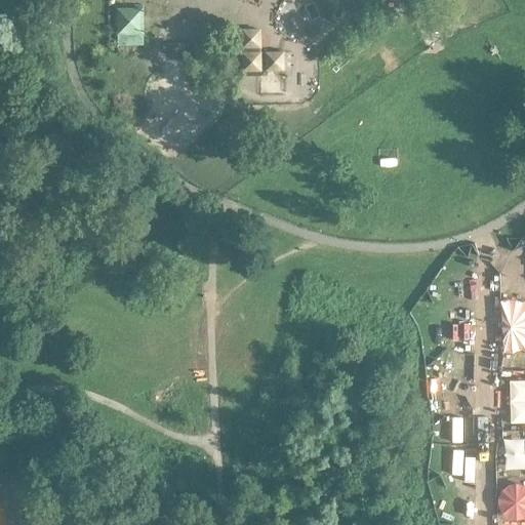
[(377,22),(391,10),(385,4),(372,14),(377,22)]
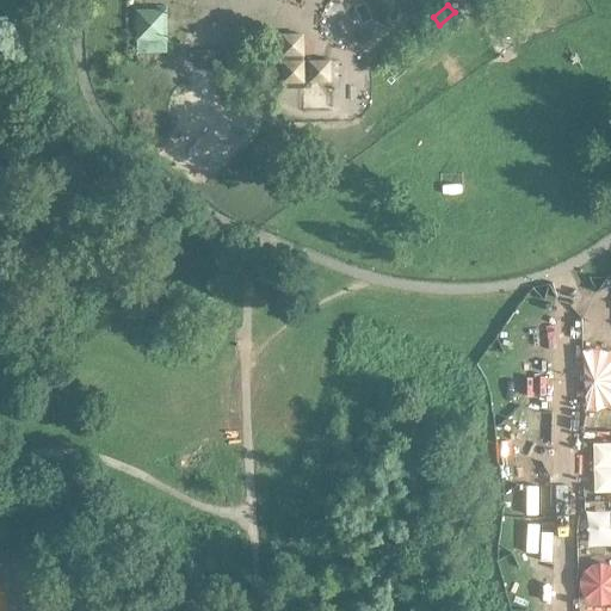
[(166,50),(165,8),(136,10),(136,51),(166,50)]
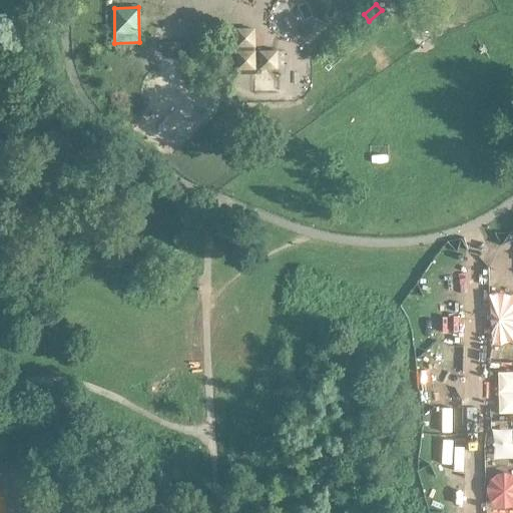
[(349,37),(362,27),(357,20),(344,31),(349,37)]
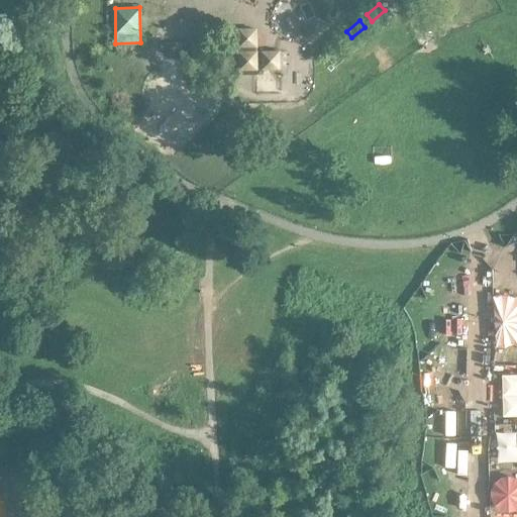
[(279,69),(279,52),(255,53),(255,29),(238,29),(239,74),(256,74),(256,69),(279,69)]
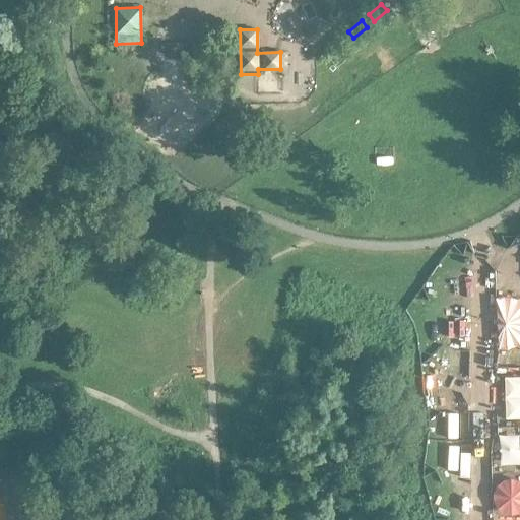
[(332,55),(345,45),(340,38),(327,49),(332,55)]
